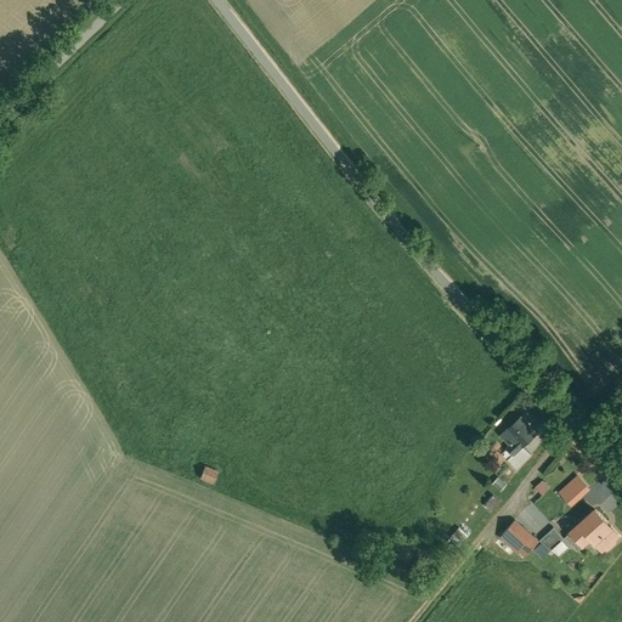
[(520,417),(507,429),(516,440),(508,448),(514,454),(536,434),(520,417)]
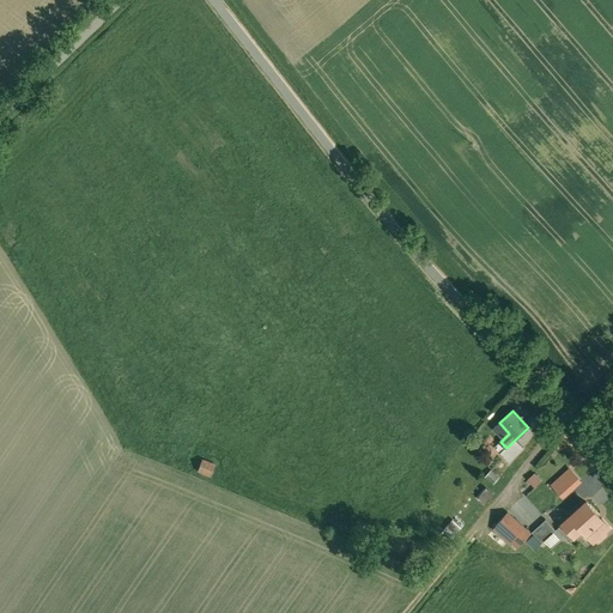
[(207,477),(213,463),(198,457),(193,471),(207,477)]
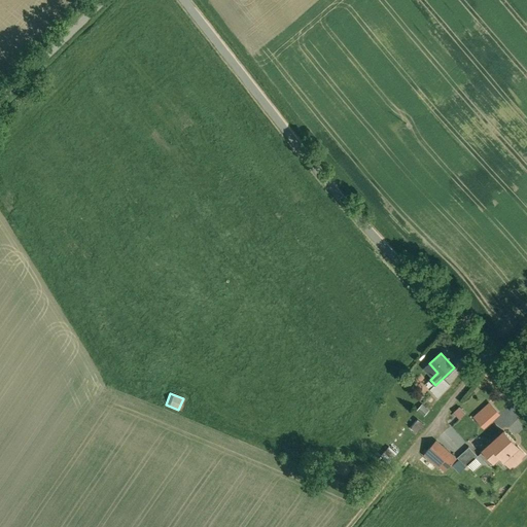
[(421,397),(415,403),(422,410),(427,403),(421,397)]
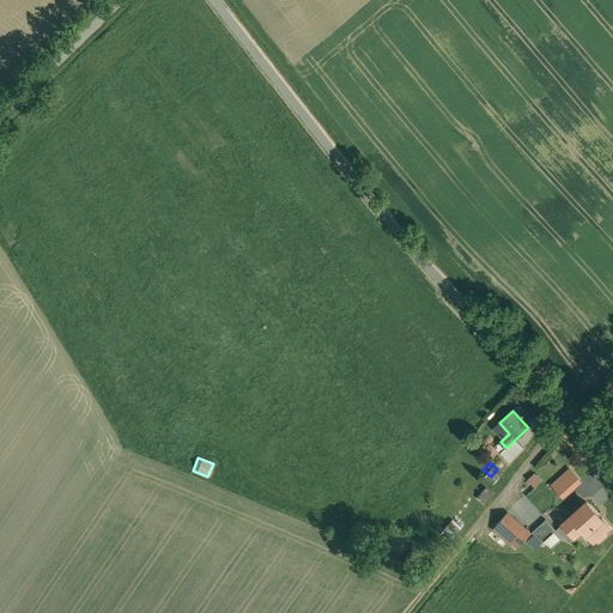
[(568,467),(548,485),(562,498),(581,480),(568,467)]
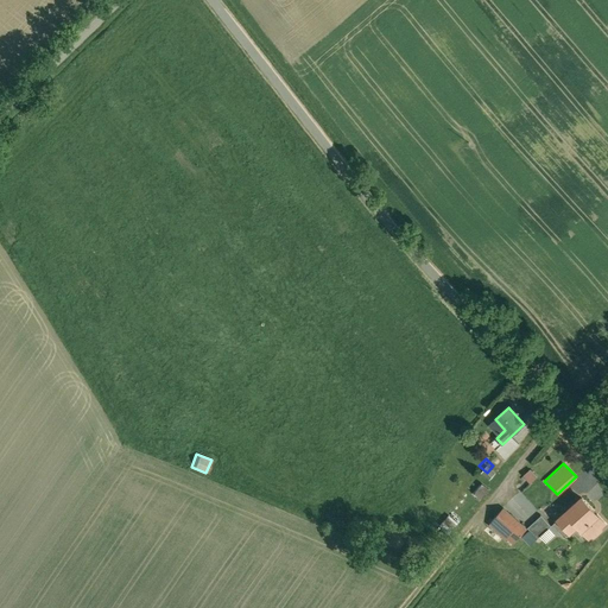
[(530,467),(524,473),(531,481),(538,475),(530,467)]
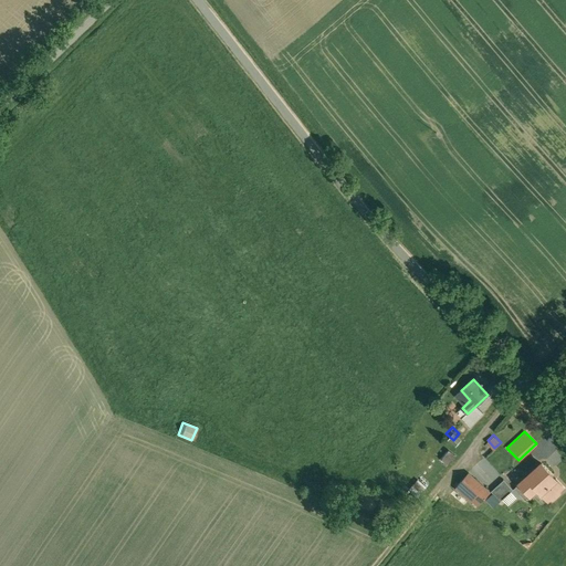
[(456,451),(447,444),(439,456),(448,462),(456,451)]
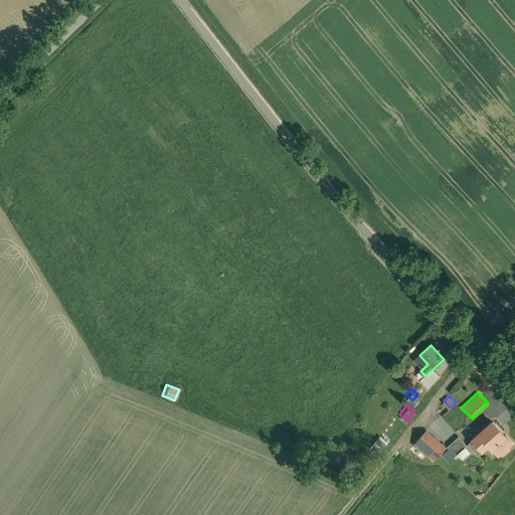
[(508,438),(490,417),(469,438),(479,449),(486,443),(494,451),(508,438)]
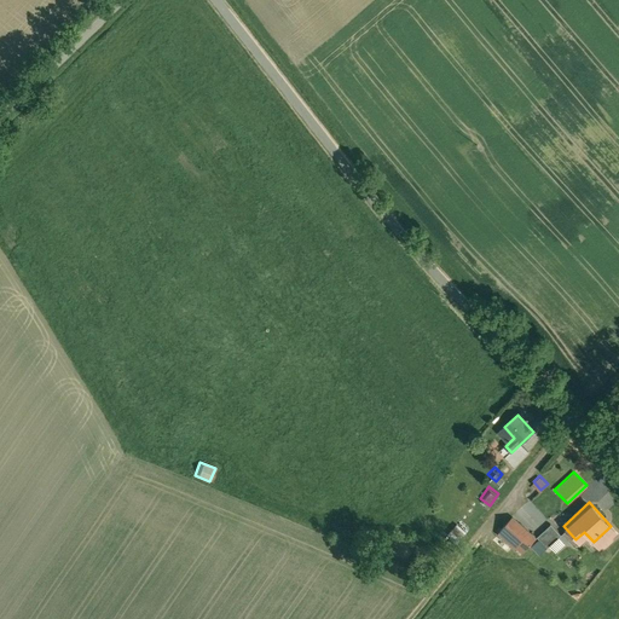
[(513,521),(499,534),(521,555),(534,541),(513,521)]
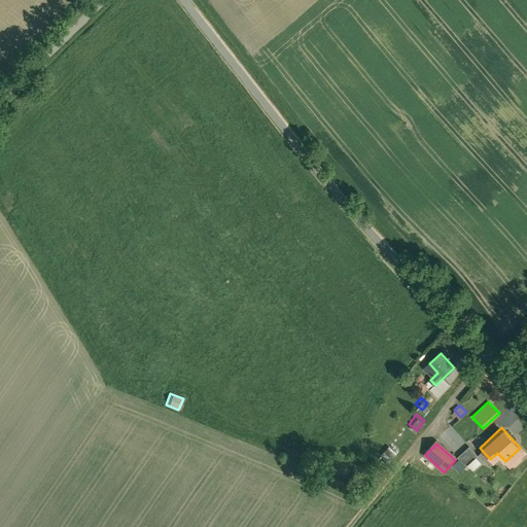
[(380,455),(388,462),(396,454),(387,446),(380,455)]
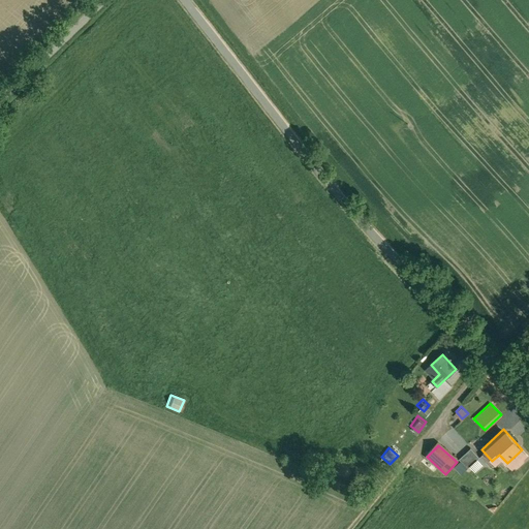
[(492,461),(481,449),(472,458),(486,472),(495,464),(492,461)]
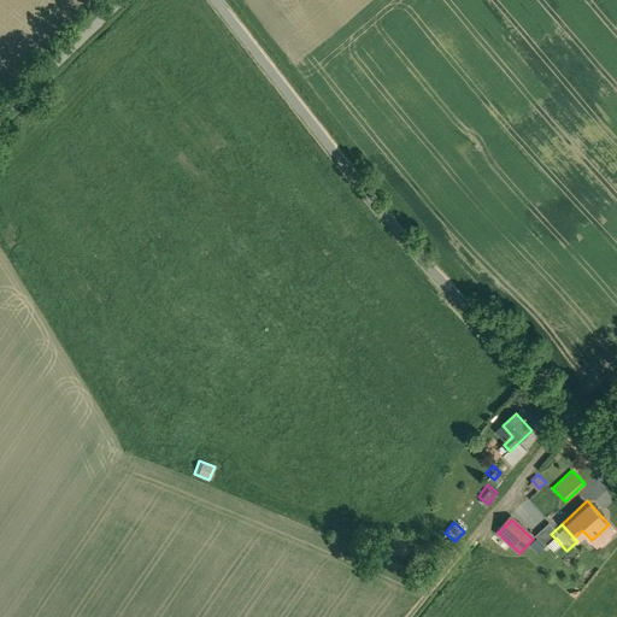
All buildings are outlined.
